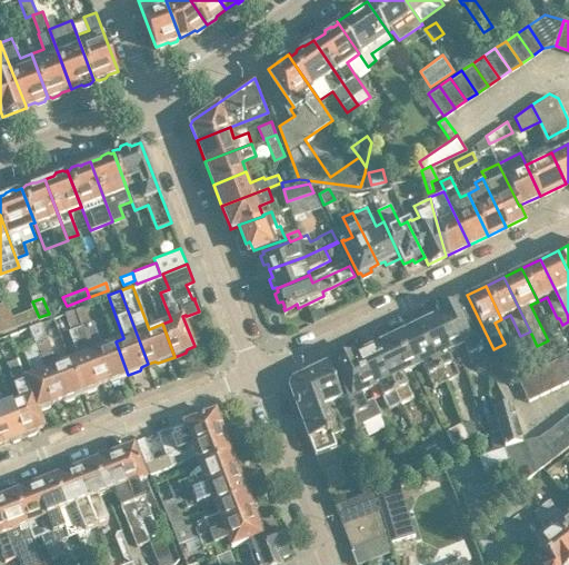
[(458,299),(437,309),(456,349),(465,345),(475,365),(487,359),(458,299)]
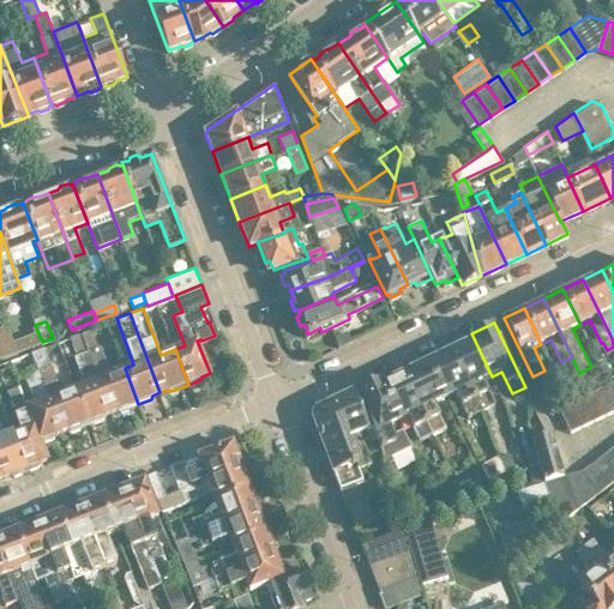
[(80,332),(110,411),(118,409),(121,410),(138,404),(125,368),(110,373),(101,345),(98,347),(91,329),(80,332)]
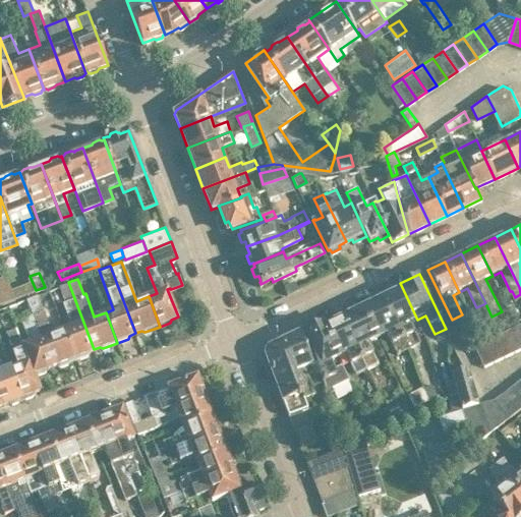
[(32,280),(22,283),(26,293),(36,290),(32,280)]
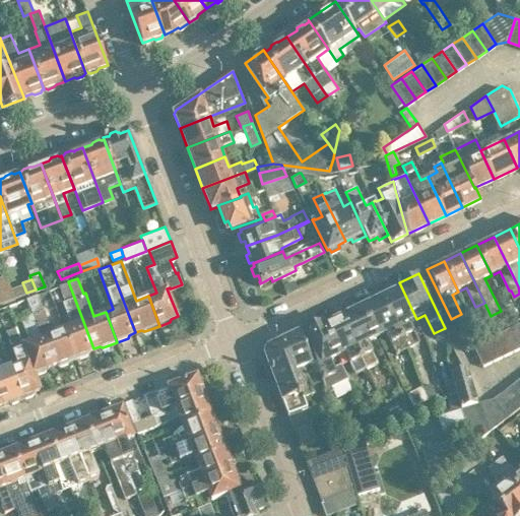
[(93,348),(74,297),(68,281),(59,284),(65,300),(62,301),(71,325),(64,327),(75,359),(86,353),(87,351),(93,348)]
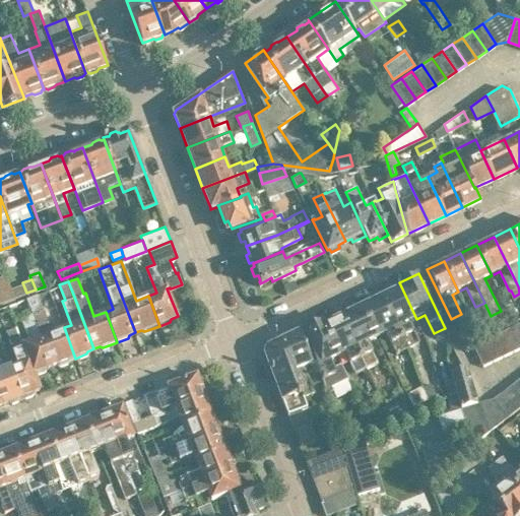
[(416,319),(399,282),(389,287),(391,292),(383,296),(407,347),(419,341),(410,322),(416,319)]
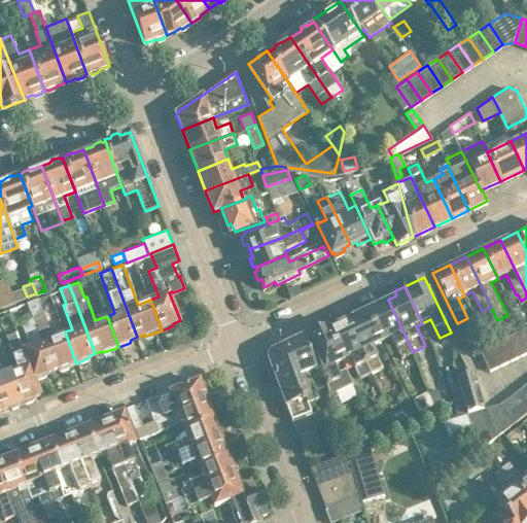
[(0,307),(14,302),(11,292),(0,297),(0,307)]
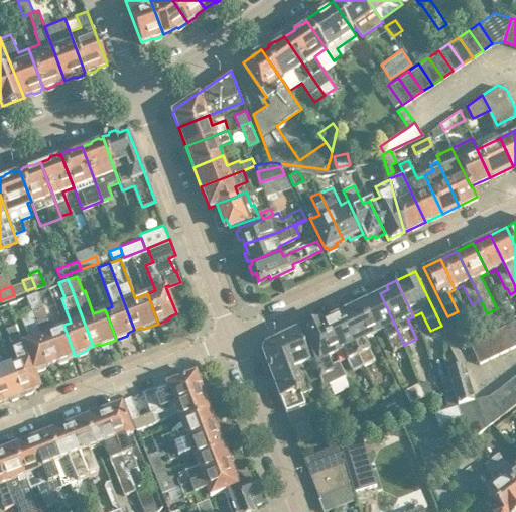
[(32,310),(52,362),(57,360),(60,361),(75,356),(63,325),(51,330),(37,291),(26,295),(30,304),(32,310)]
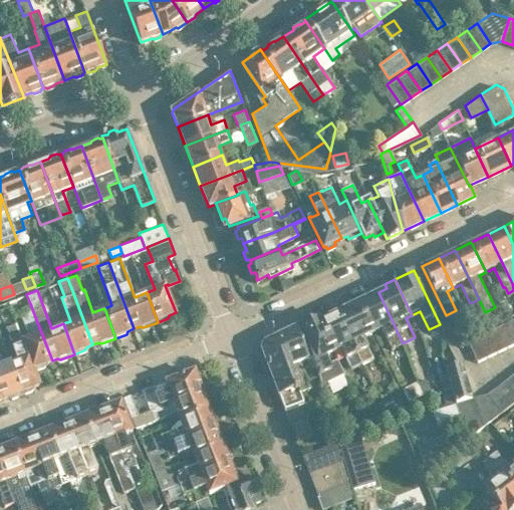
[(392,348),(403,343),(378,292),(369,296),(367,292),(359,296),(361,300),(357,302),(371,332),(372,331),(373,333),(374,333),(382,329),(392,348)]
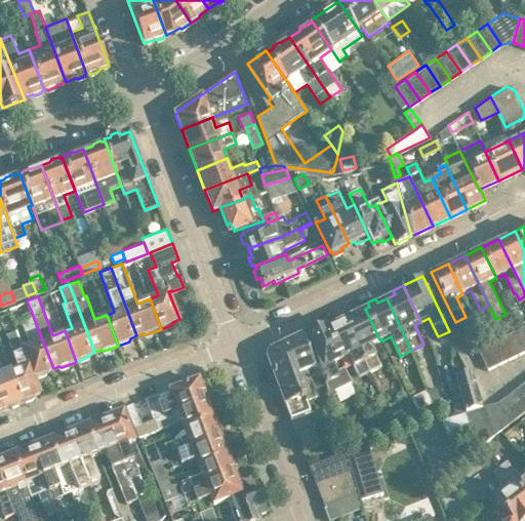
[(379,339),(365,309),(362,310),(360,307),(352,311),(353,314),(345,318),(370,370),(381,365),(371,346),(379,342),(381,341),(380,338),(379,339)]
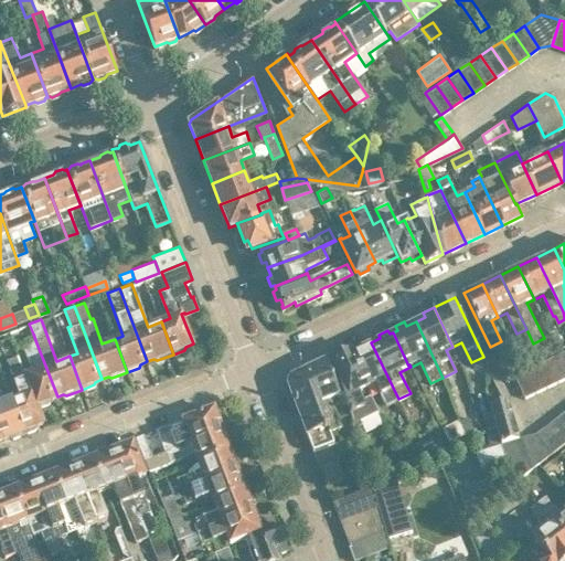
[(33,334),(23,338),(25,345),(35,340),(33,334)]
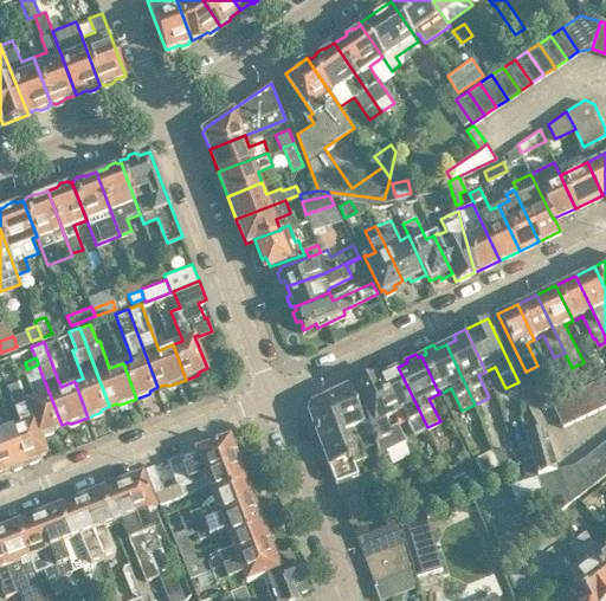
[(36,396),(26,400),(40,437),(52,431),(53,427),(62,425),(38,364),(27,369),(25,369),(36,396)]
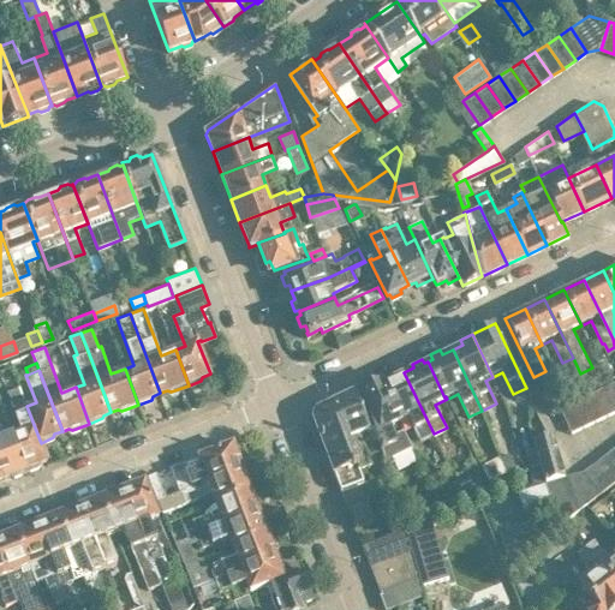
[(392,374),(380,380),(400,422),(408,418),(419,441),(434,434),(404,372),(394,377),(392,374)]
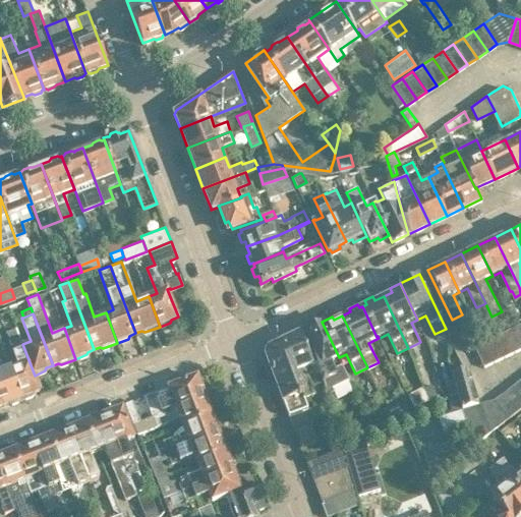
[(339,357),(322,322),(304,330),(323,379),(326,390),(349,379),(342,364),(335,368),(331,361),(339,357)]
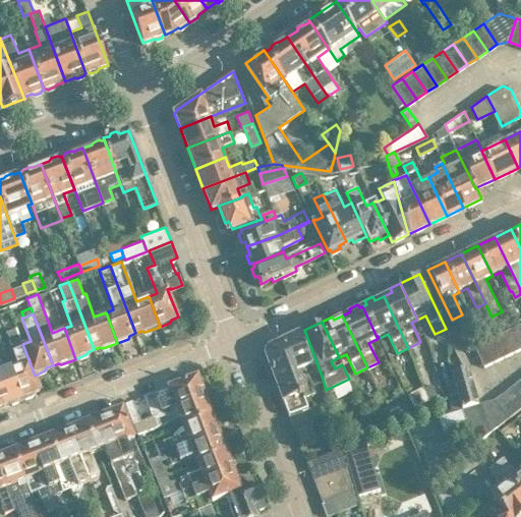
[(520,337),(515,326),(505,331),(514,350),(520,347),(520,337)]
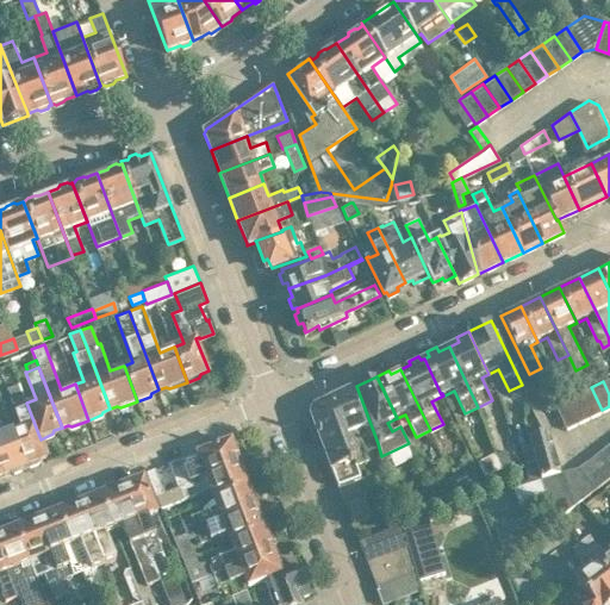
[(12,430),(25,467),(33,463),(38,462),(39,459),(47,456),(41,440),(26,403),(18,382),(6,387),(12,400),(8,401),(19,428),(12,430)]
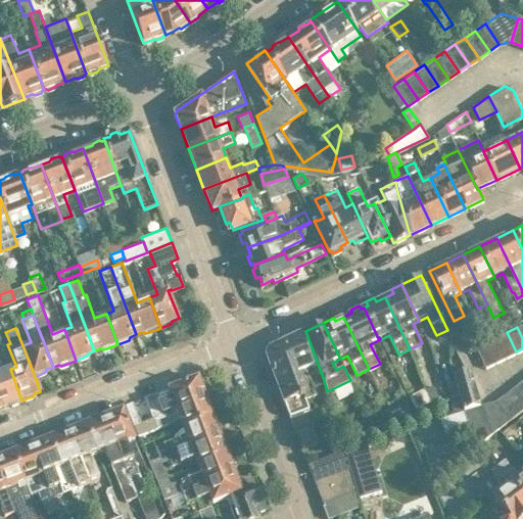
[(496,337),(506,357),(516,351),(507,332),(496,337)]
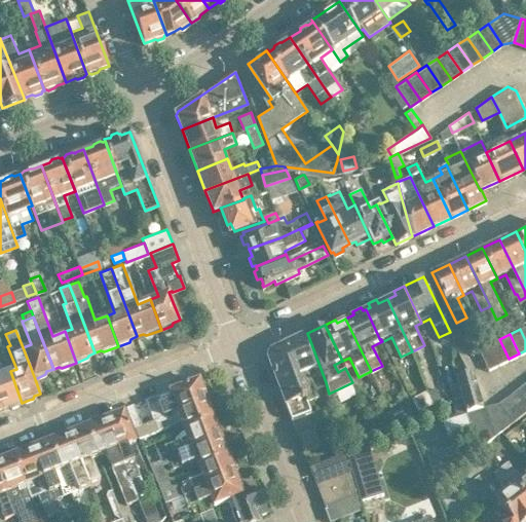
[(303,335),(285,344),(306,402),(317,397),(307,372),(315,368),(303,335)]
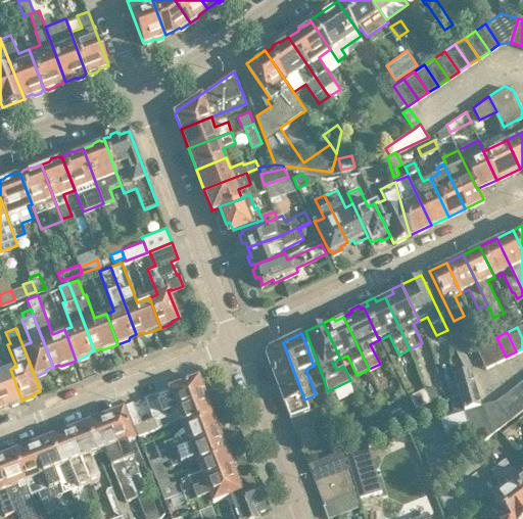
[(506,357),(496,337),(486,341),(495,362),(506,357)]
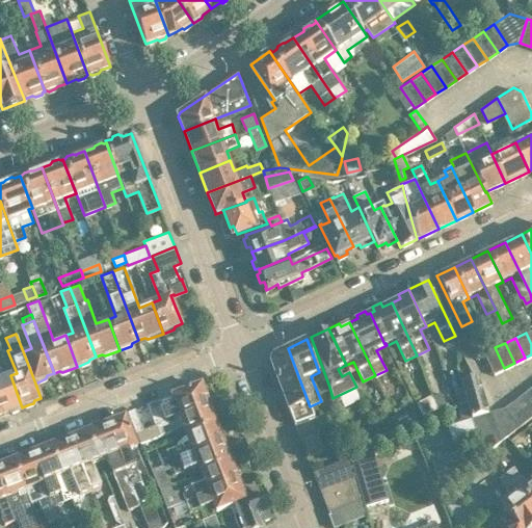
[(504,368),(495,347),(484,352),(494,373),(504,368)]
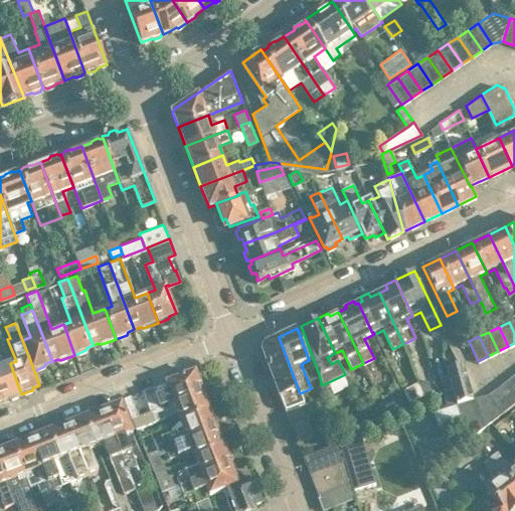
[(300,393),(279,337),(265,343),(263,349),(285,409),(304,402),(300,393)]
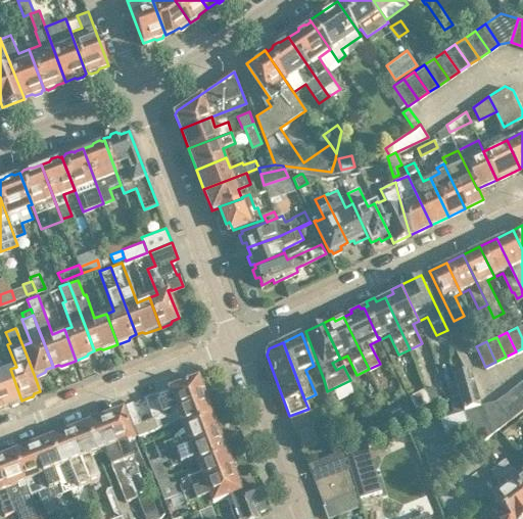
[(12,405),(21,400),(10,369),(3,372),(0,364),(0,396),(3,406),(9,403),(12,405)]
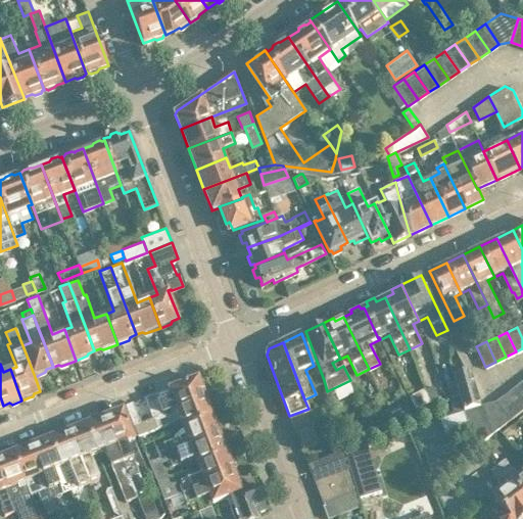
[(479,405),(469,369),(454,373),(456,380),(459,392),(464,409),(479,405)]
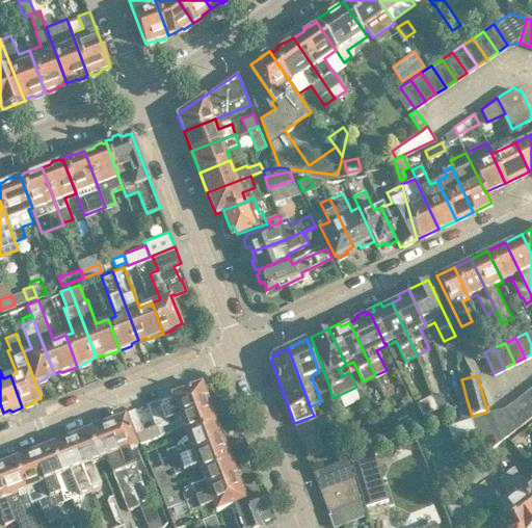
[(171,394),(147,403),(156,424),(209,403),(207,396),(208,393),(206,387),(203,386),(202,383),(171,394)]
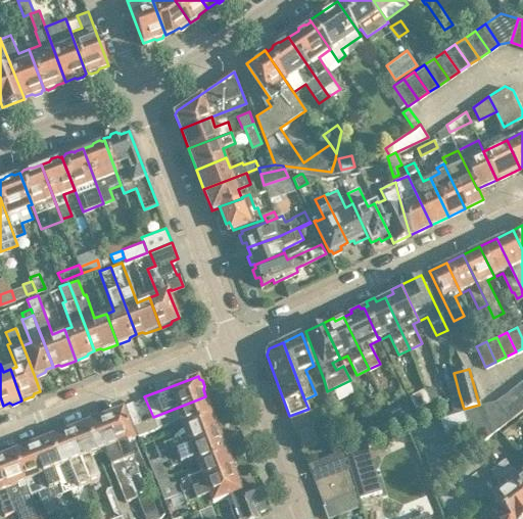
[(456,380),(446,383),(450,395),(459,392),(456,380)]
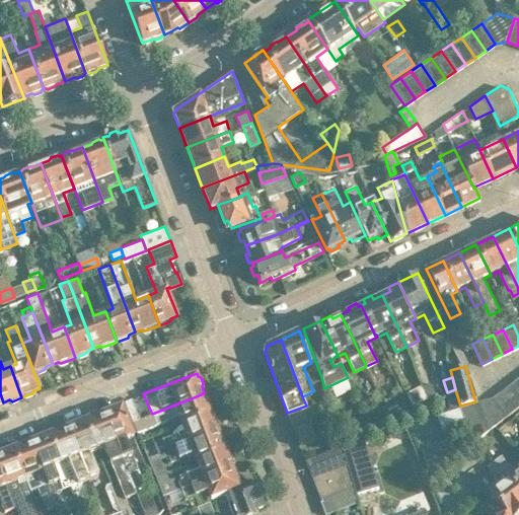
[(518,377),(509,383),(518,396),(518,377)]
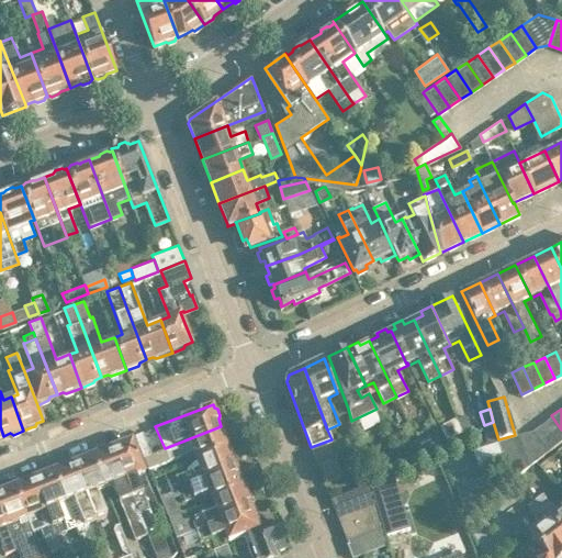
[(462,431),(472,425),(467,413),(457,417),(462,431)]
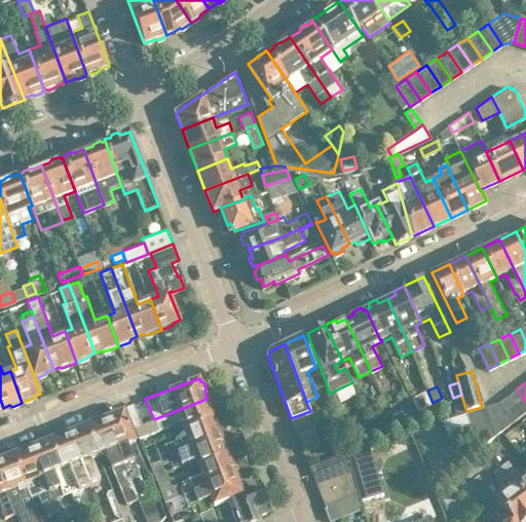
[(525,409),(525,402),(516,388),(508,396),(521,414),(525,409)]
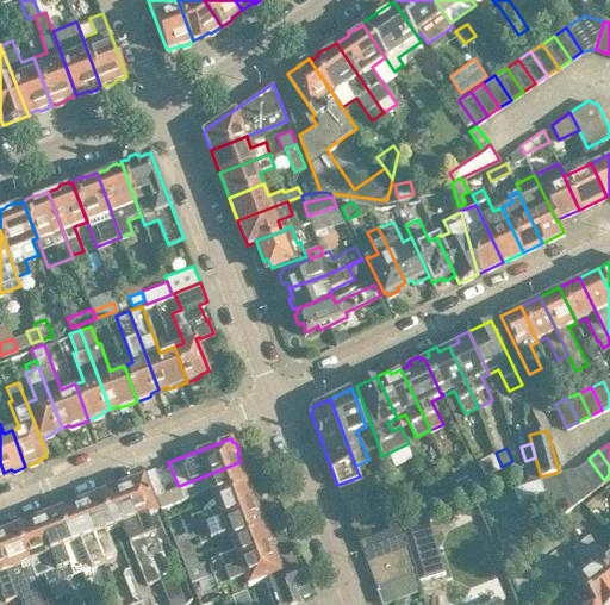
[(589,459),(578,467),(593,487),(598,484),(604,480),(589,459)]
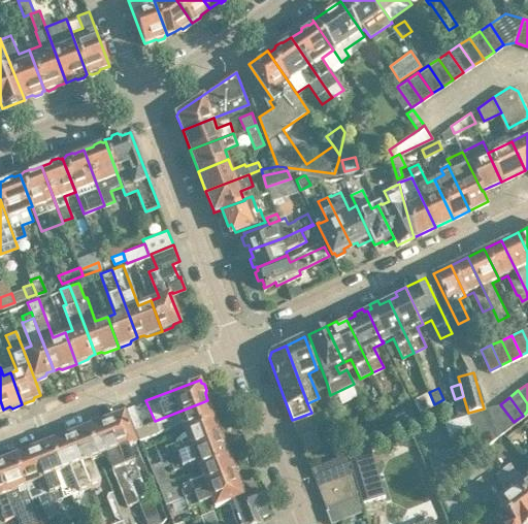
[(207,400),(155,421),(142,426),(135,428),(139,438),(178,423),(183,431),(218,418),(212,406),(209,405),(207,400)]
